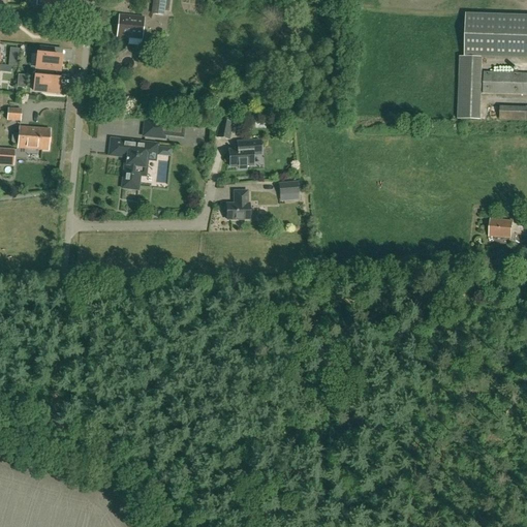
[(40,0),(40,7),(63,9),(64,0),(40,0)]
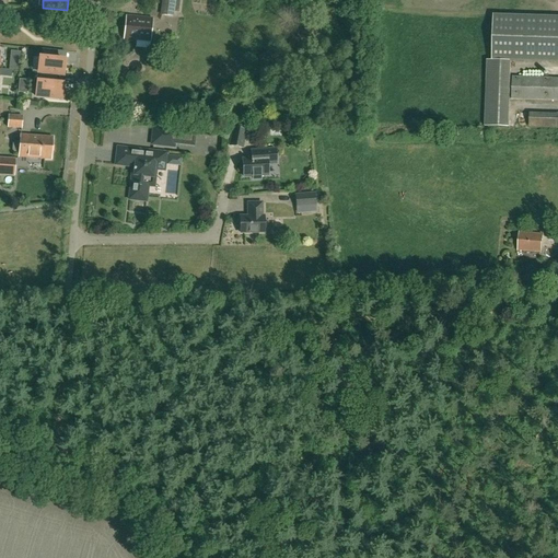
[(172,14),(173,0),(159,0),(158,12),(172,14)]
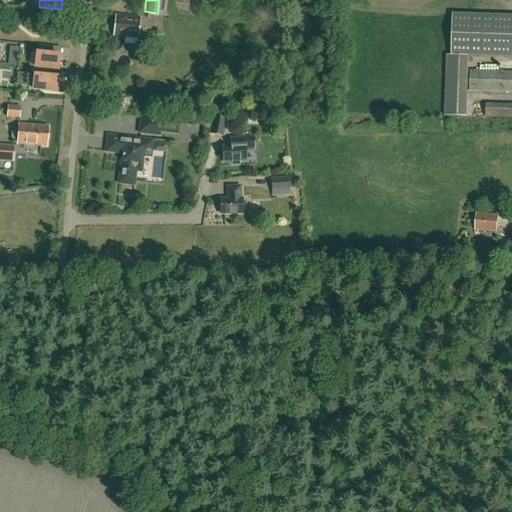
[(136,36),(138,14),(113,12),(111,34),(136,36)]
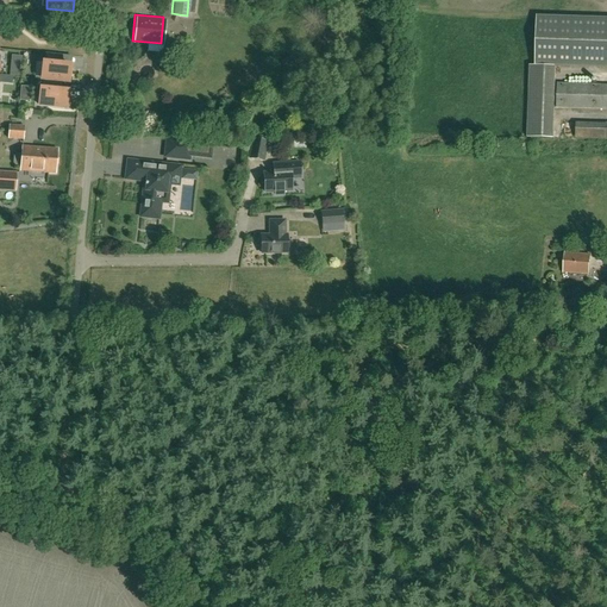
[(606,16),(534,14),(533,63),(606,64),(606,16)]
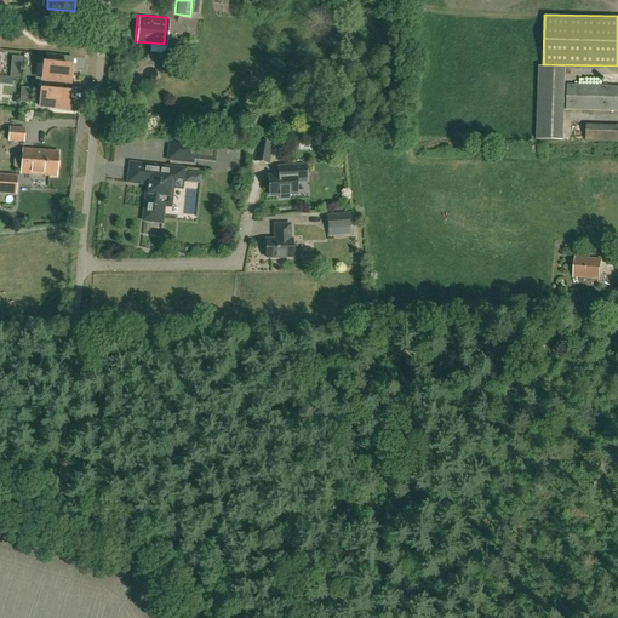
[(41,79),(56,80),(67,81),(69,64),(59,64),(59,61),(58,61),(59,53),(61,55),(61,53),(44,52),(44,59),(43,59),(41,75),(41,76),(41,79)]
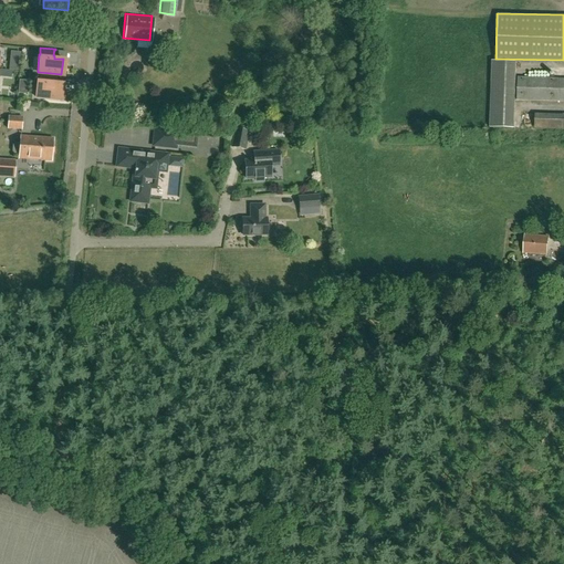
[(51,73),(38,72),(38,76),(37,76),(34,96),(59,98),(61,83),(52,83),(52,80),(51,80),(51,73)]
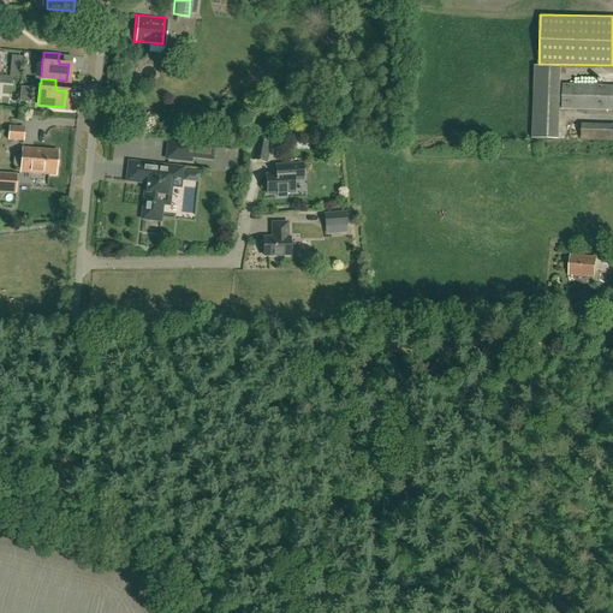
[(612,107),(612,83),(560,81),(560,106),(612,107)]
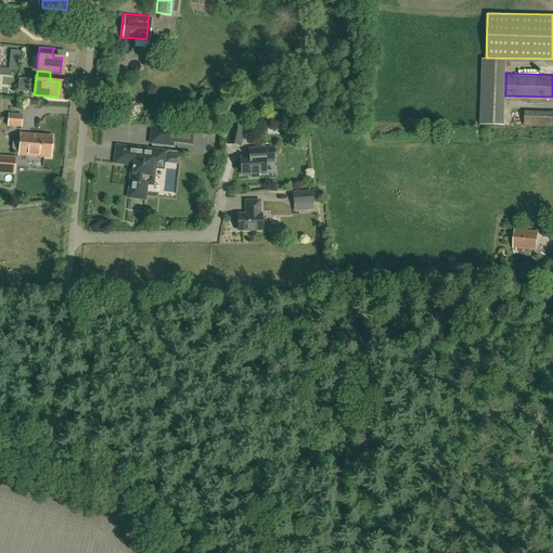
[(485,125),(508,125),(508,112),(502,112),(502,97),(485,97),(485,125)]
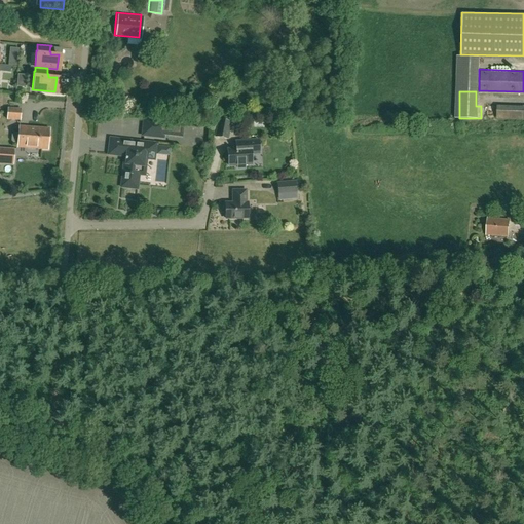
[(6,106),(5,117),(17,118),(19,107),(6,106)]
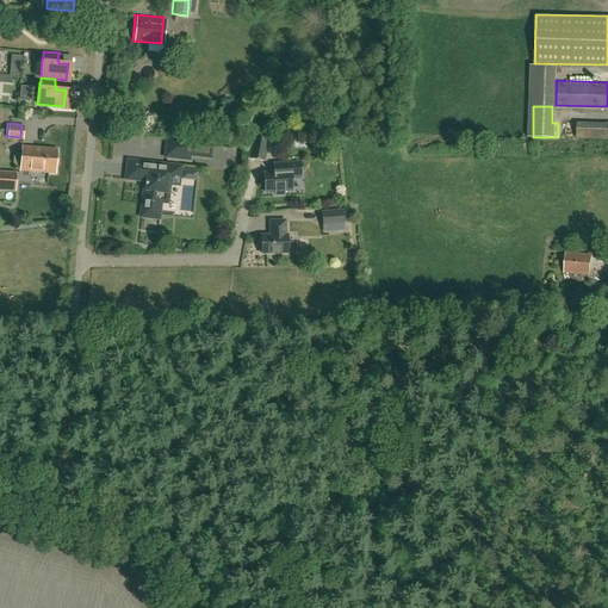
[(166,137),(163,155),(187,157),(188,140),(166,137)]
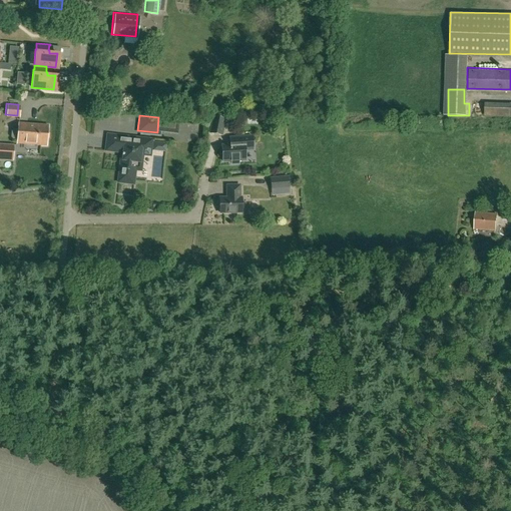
[(219,133),(222,118),(211,115),(208,131),(219,133)]
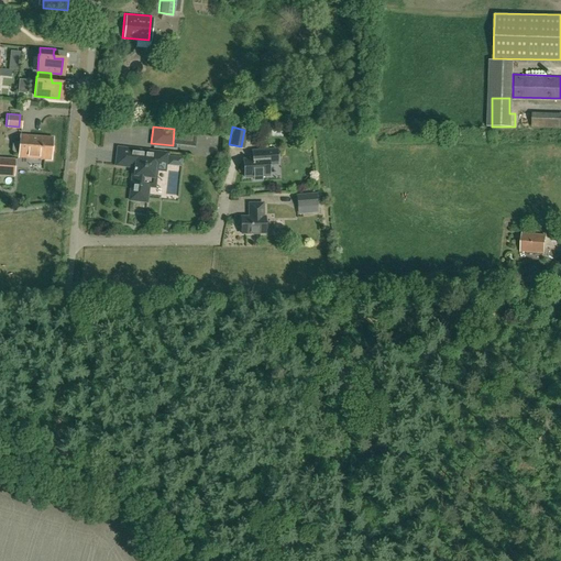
[(19,133),(18,141),(13,140),(11,142),(11,149),(12,150),(17,151),(17,155),(48,157),(51,135),(19,133)]
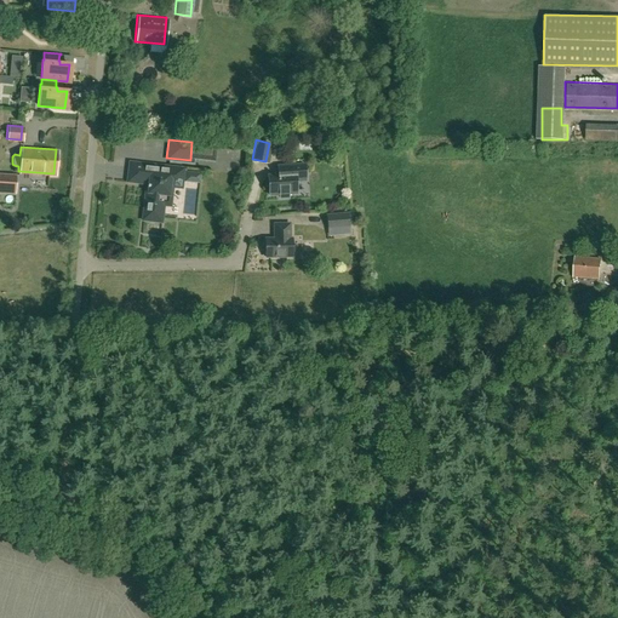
[(179,186),(181,167),(131,161),(129,179),(148,182),(147,190),(144,190),(142,212),(142,215),(144,215),(147,216),(148,217),(150,218),(153,218),(155,217),(156,216),(160,216),(160,215),(162,194),(169,194),(170,184),(179,186)]
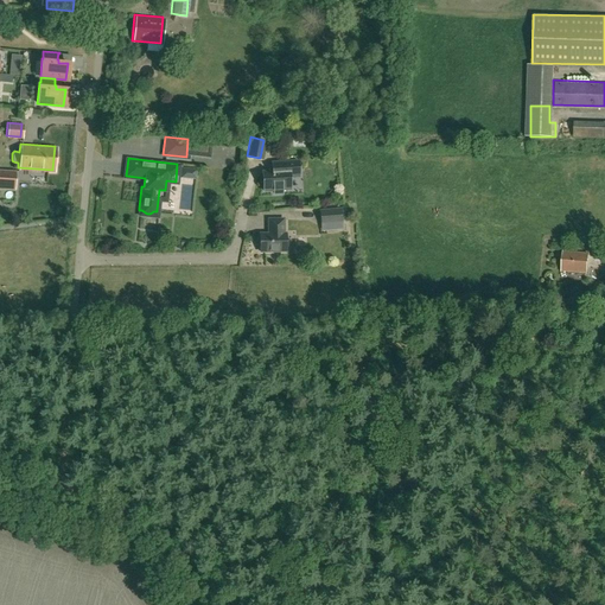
[(298,174),(297,159),(271,161),(271,170),(261,171),(262,190),(272,189),(272,192),(281,191),(280,189),(288,188),(287,178),(290,176),(298,174)]
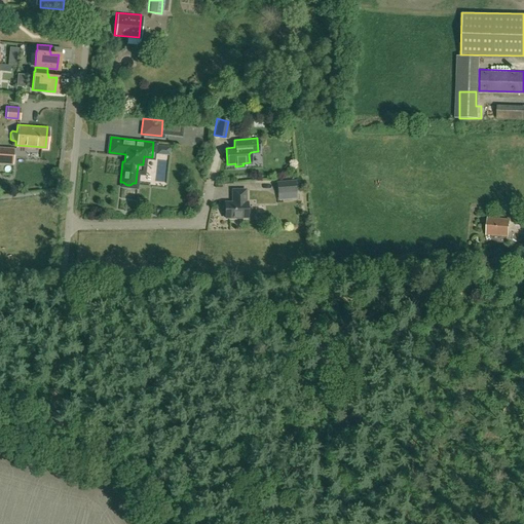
[(0,161),(11,162),(12,148),(0,147),(0,161)]
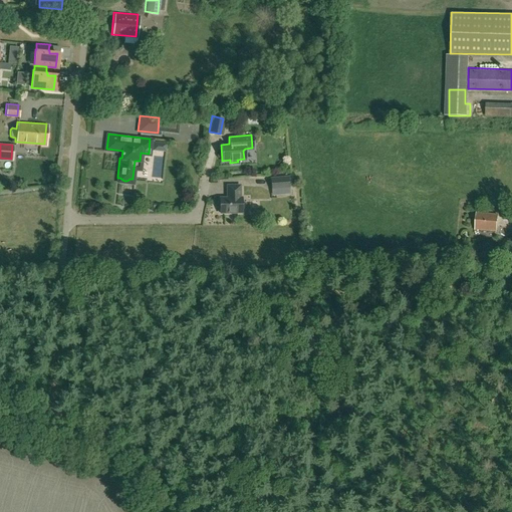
[(270,189),(287,187),(286,176),(269,178),(270,189)]
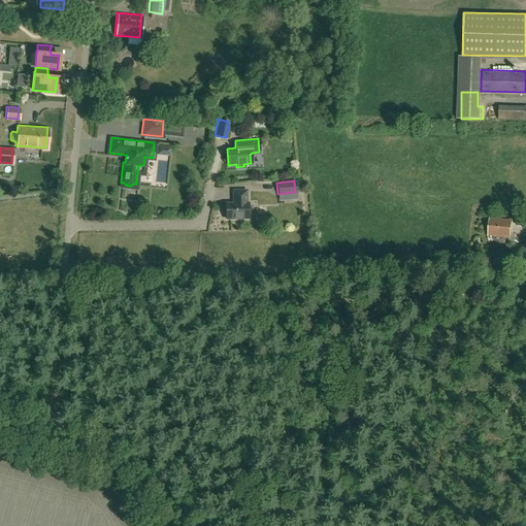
[(225,218),(248,217),(247,202),(245,202),(244,189),(232,190),(232,202),(224,202),(225,218)]
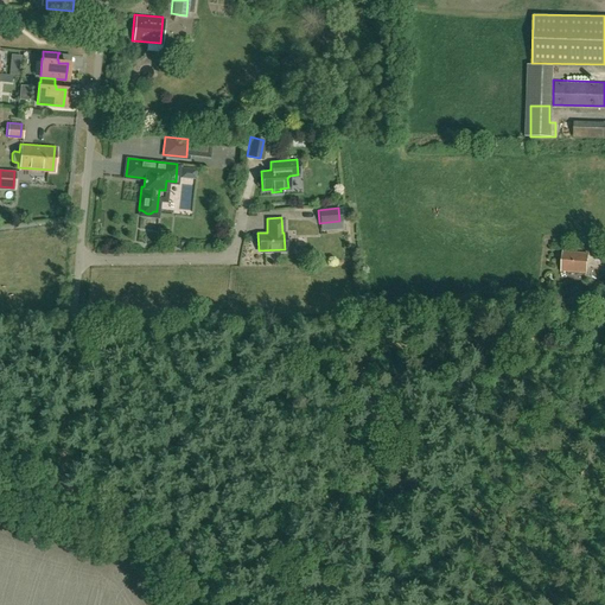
[(585,272),(587,252),(561,249),(560,269),(585,272)]
